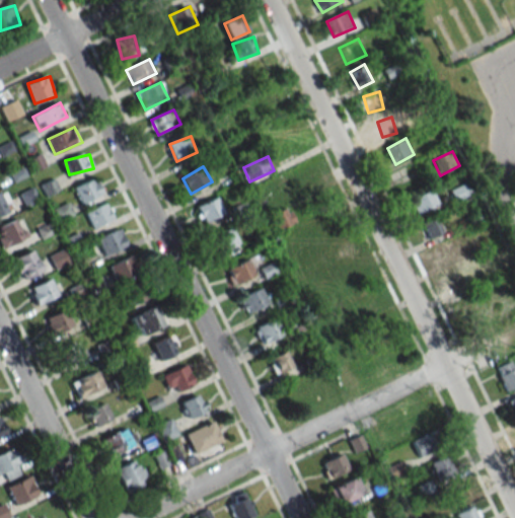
[(76,189),(83,204),(104,194),(97,178),(76,189)]
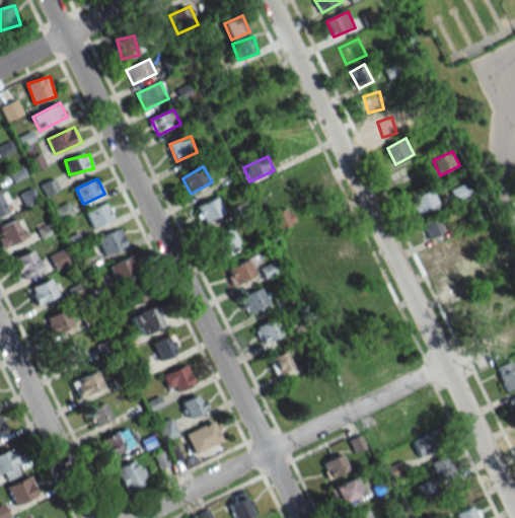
[(413,199),(420,214),(441,204),(434,189),(413,199)]
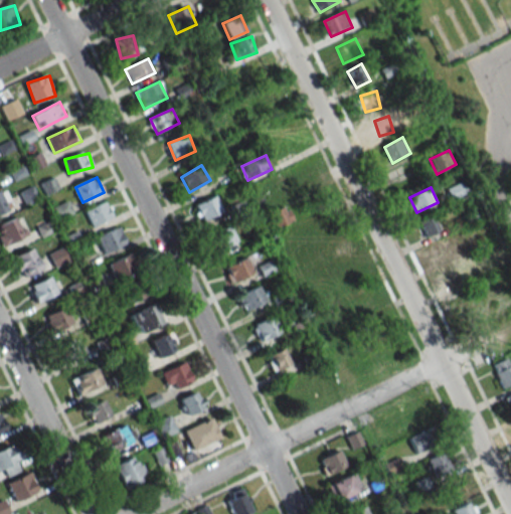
[(0,214),(15,207),(6,189),(0,191),(0,214)]
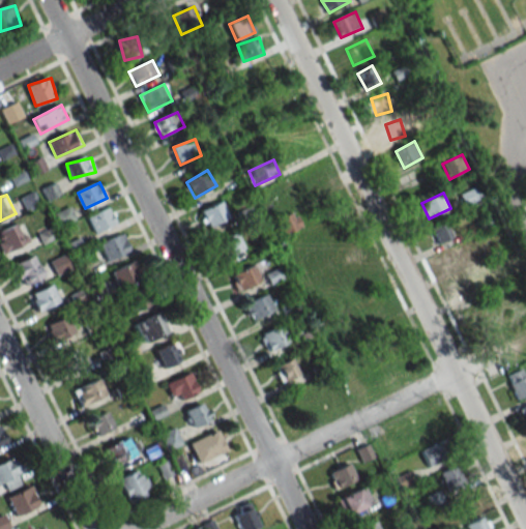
[(202,212),(209,228),(232,217),(225,202),(202,212)]
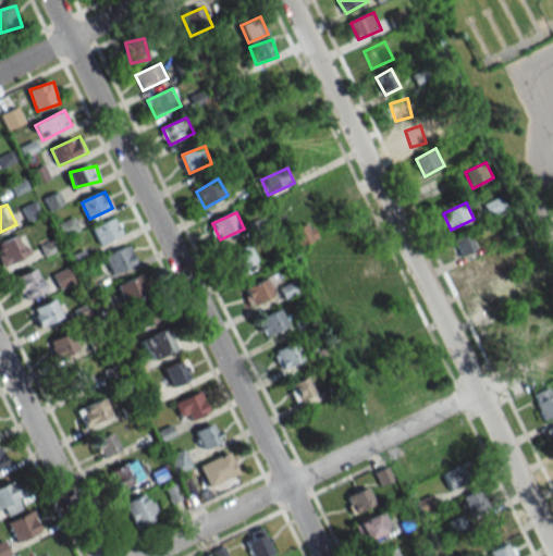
[(58,225),(63,239),(82,231),(76,218),(58,225)]
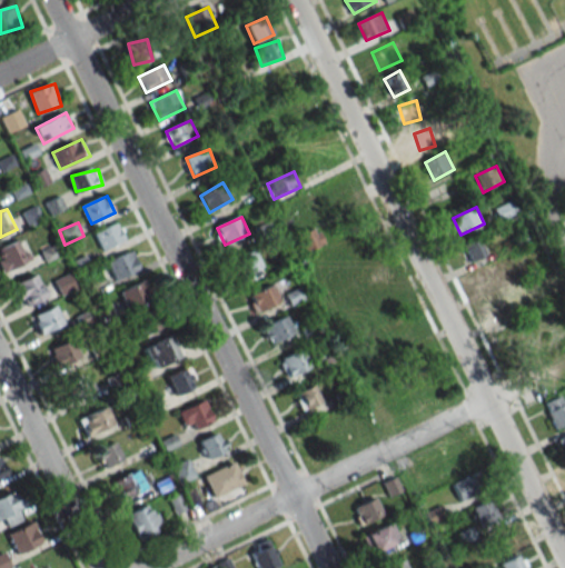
[(127,239),(118,223),(96,233),(103,250),(127,239)]
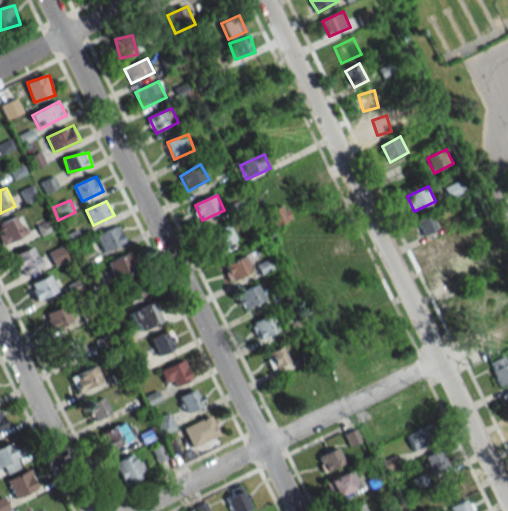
[(263,216),(271,232),(295,219),(287,203),(263,216)]
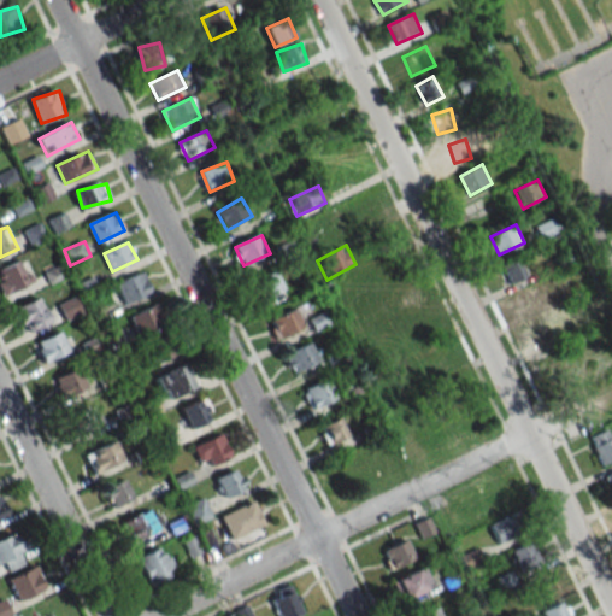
[(513,285),(530,276),(521,258),(504,267),(513,285)]
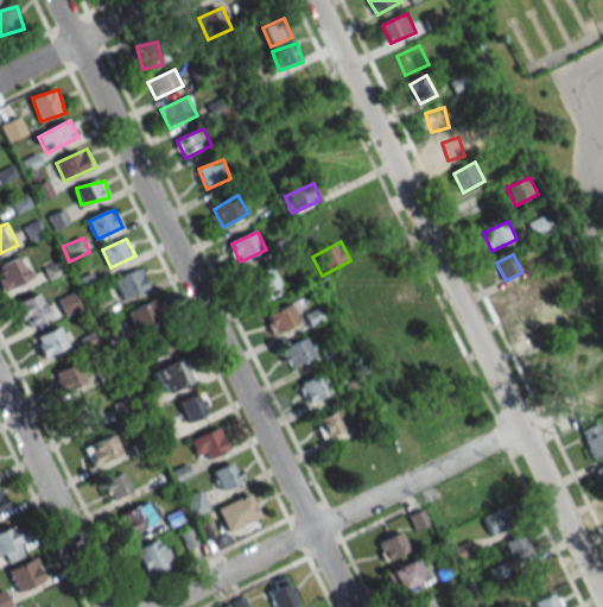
[(0,279),(5,292),(33,279),(23,257),(0,266),(0,279)]
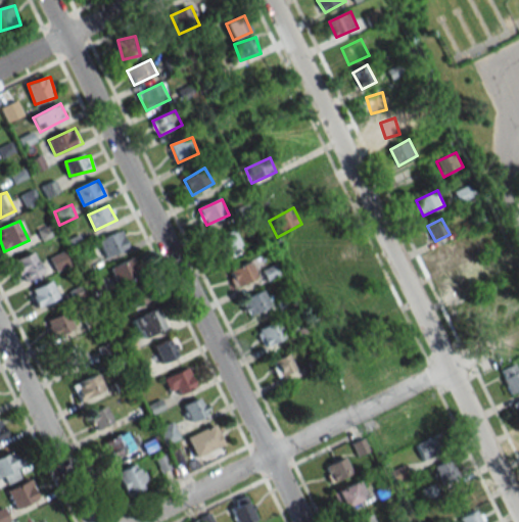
[(220,236),(227,252),(243,246),(237,230),(220,236)]
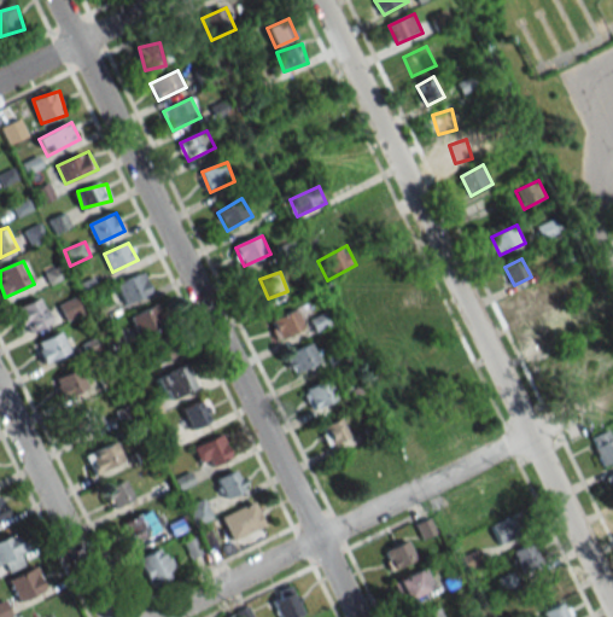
[(153,294),(145,274),(118,285),(126,304),(153,294)]
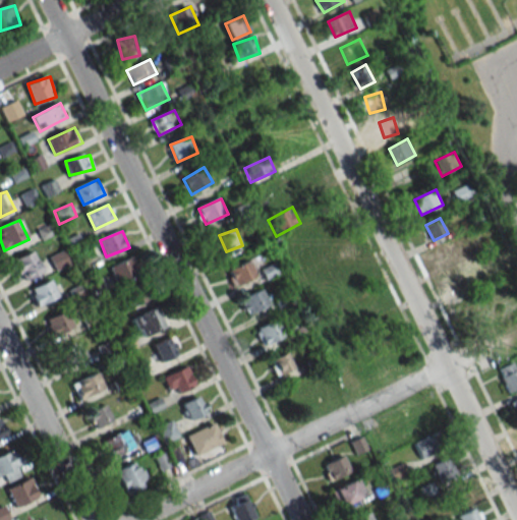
[(446,267),(460,261),(453,243),(439,249),(446,267)]
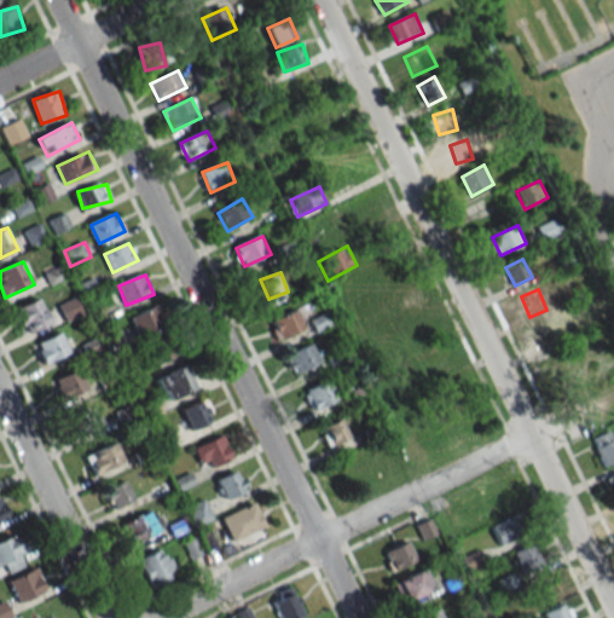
[(68,322),(85,313),(79,298),(61,306),(68,322)]
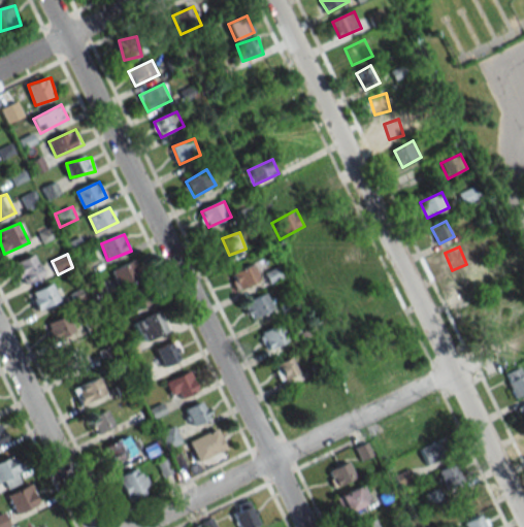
[(44,276),(34,255),(13,265),(24,287),(44,276)]
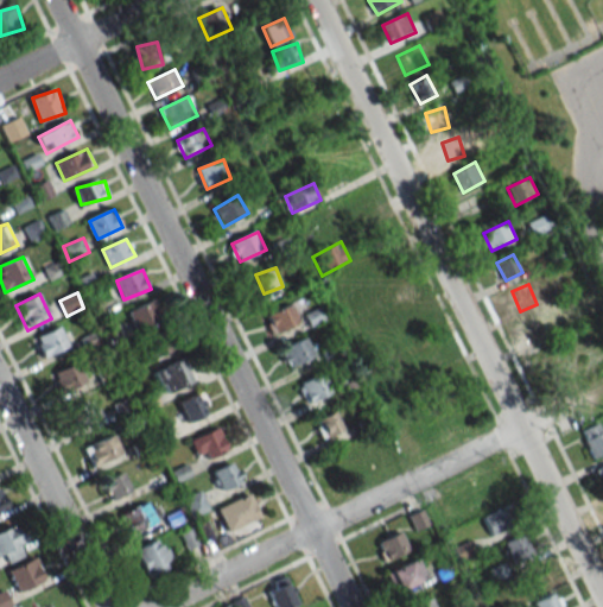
[(129,311),(139,332),(167,320),(158,299),(129,311)]
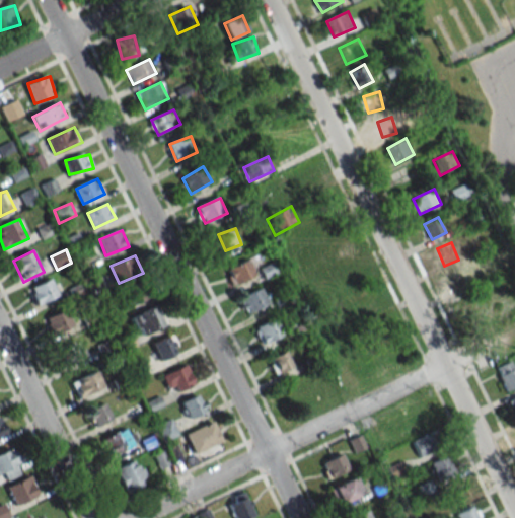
[(258,277),(251,261),(227,270),(233,286),(258,277)]
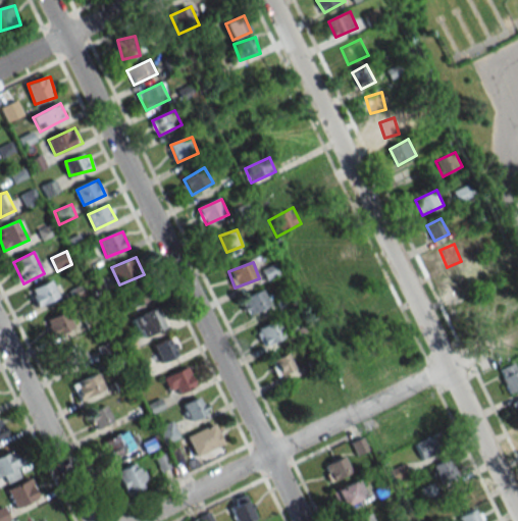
[(264,271),(269,280),(282,272),(277,264),(264,271)]
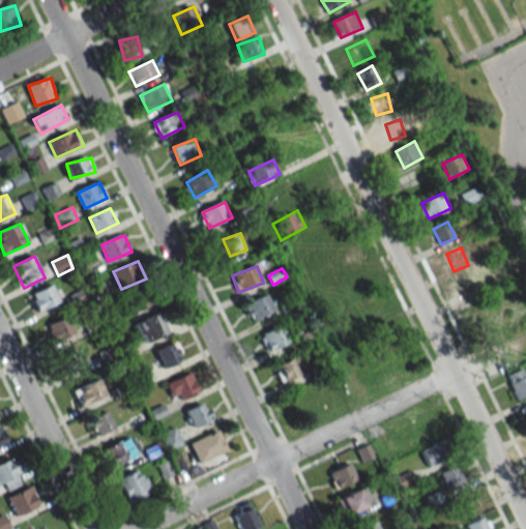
[(458,280),(465,296),(481,289),(473,272),(458,280)]
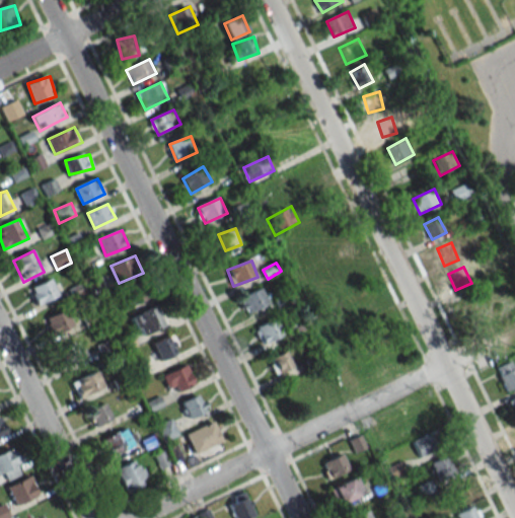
[(39,305),(60,295),(53,279),(31,289),(39,305)]
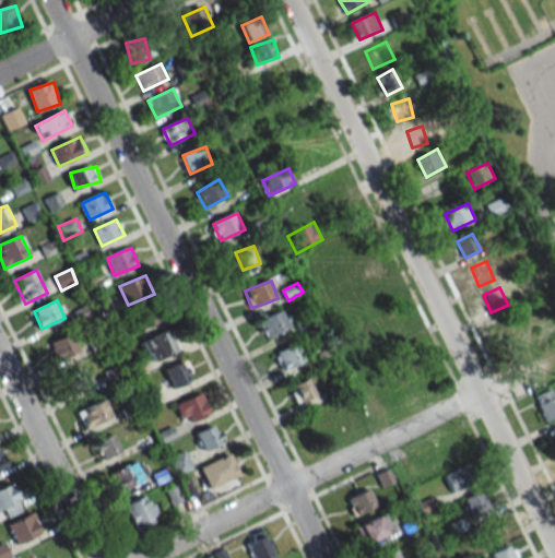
[(154,305),(133,315),(142,331),(162,321),(154,305)]
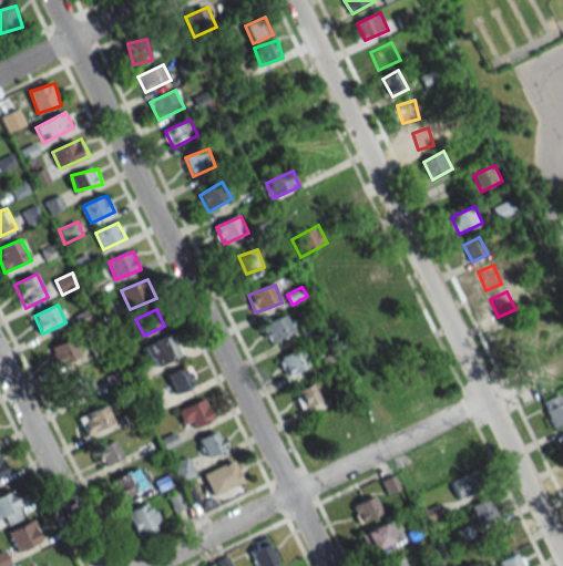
[(264,326),(272,343),(296,332),(288,315),(264,326)]
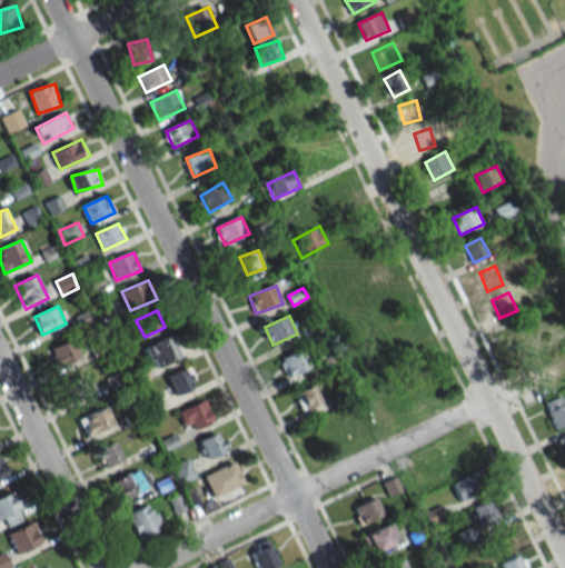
[(85,356),(73,338),(51,351),(61,369),(85,356)]
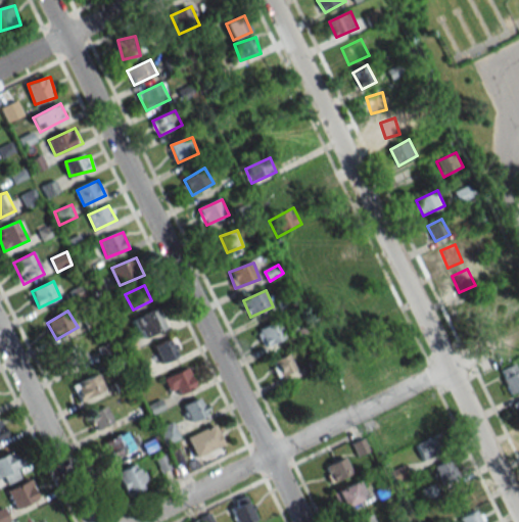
[(169,330),(162,311),(134,319),(140,338),(169,330)]
